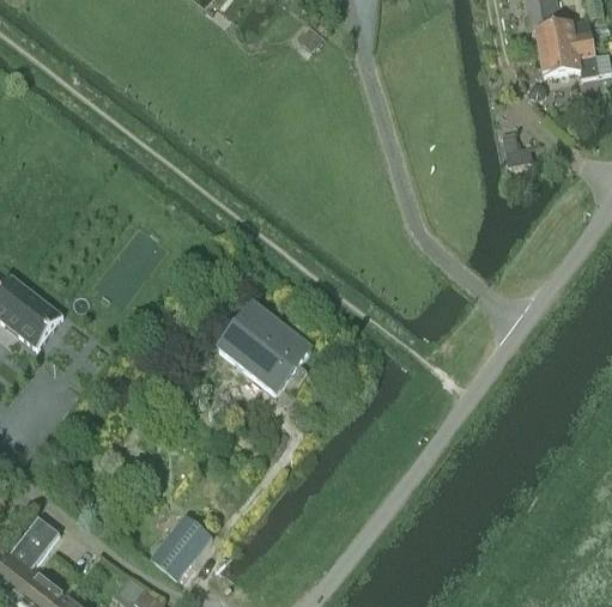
[(528,14),(525,14),(527,31),(534,30),(538,53),(593,43),(589,20),(558,25),(556,12),(561,11),(558,0),(526,0),(528,14)]
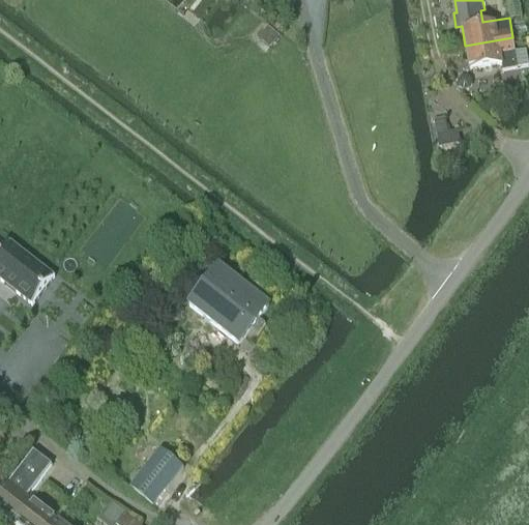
[(512,37),(465,46),(469,66),(502,60),(503,66),(517,64),(528,62),(528,57),(526,46),(513,48),(512,37)]
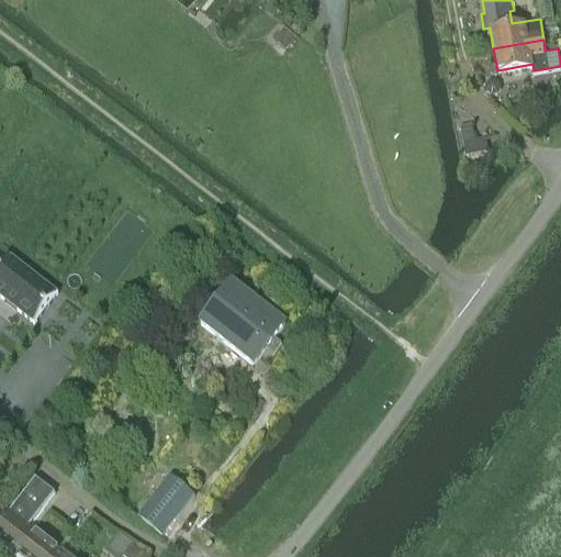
[(501,85),(500,79),(494,77),(490,78),(486,82),(487,88),(492,90),(497,89),(501,85)]
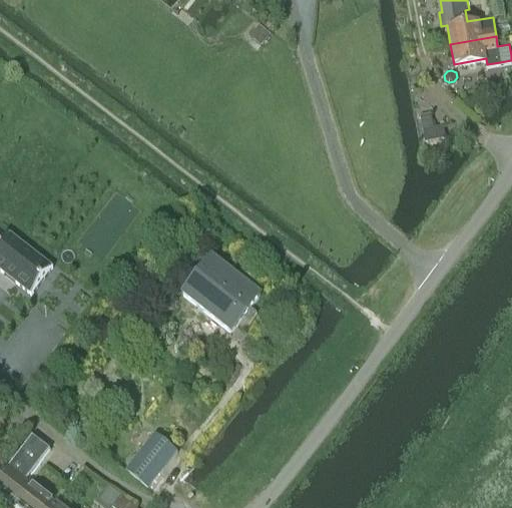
[(443,123),(434,125),(432,112),(421,115),(426,139),(446,135),(443,123)]
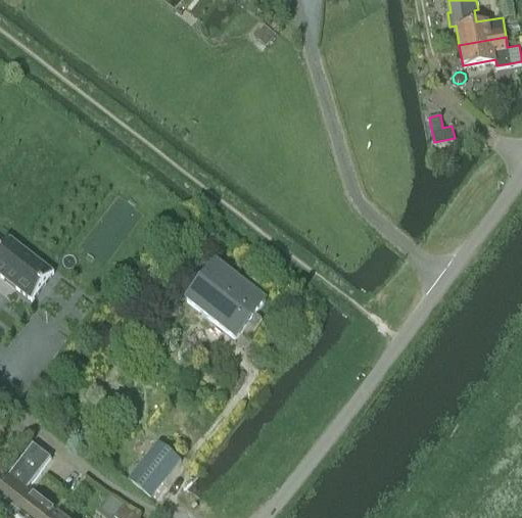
[(0,273),(4,276),(15,285),(31,297),(32,298),(54,270),(53,269),(53,270),(37,257),(38,256),(26,248),(10,236),(9,235),(4,242),(0,238),(0,273)]
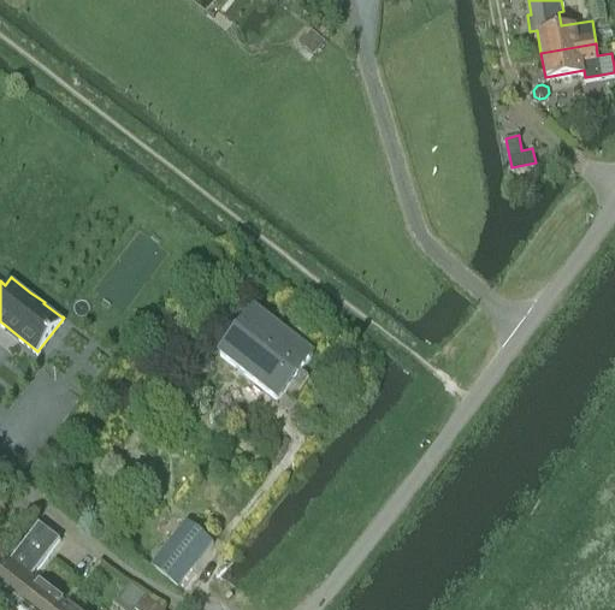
[(255,306),(220,350),(278,395),(313,351),(255,306)]
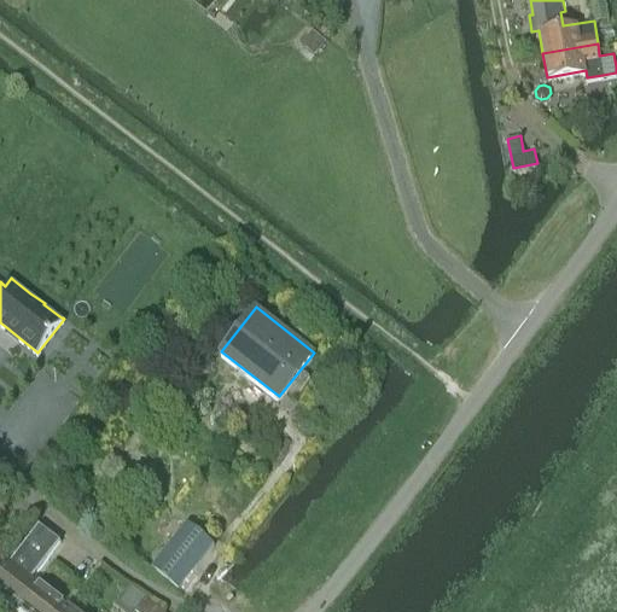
[(187,519),(152,564),(179,586),(214,541),(187,519)]
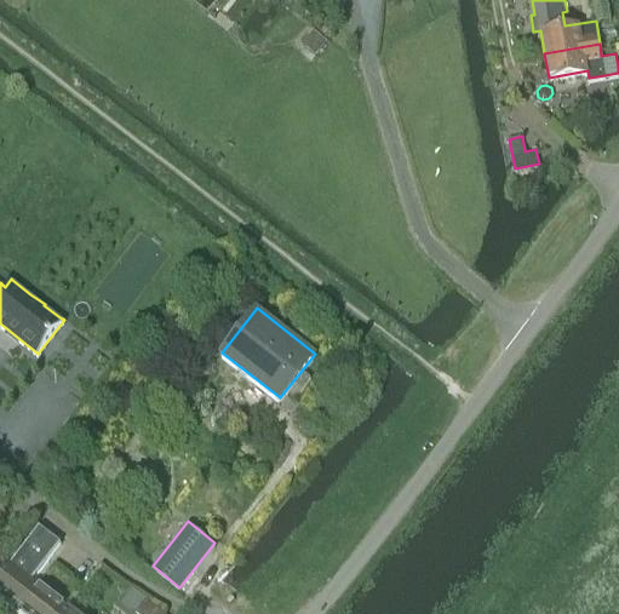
[(57,613),(67,602),(32,575),(58,540),(39,524),(0,574),(0,595),(24,613),(57,613)]
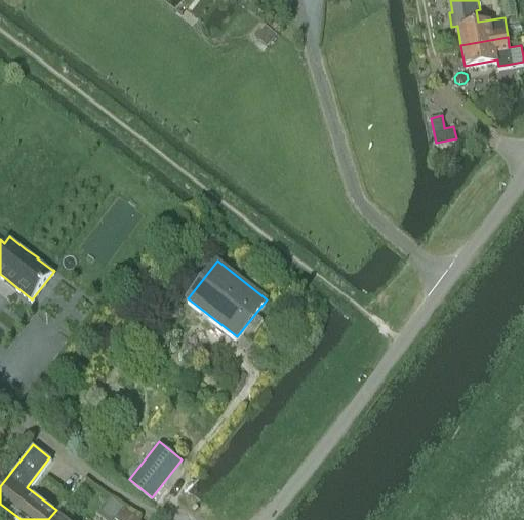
[(101,506),(114,517),(115,516),(120,519),(142,519),(124,506),(110,494),(101,506)]
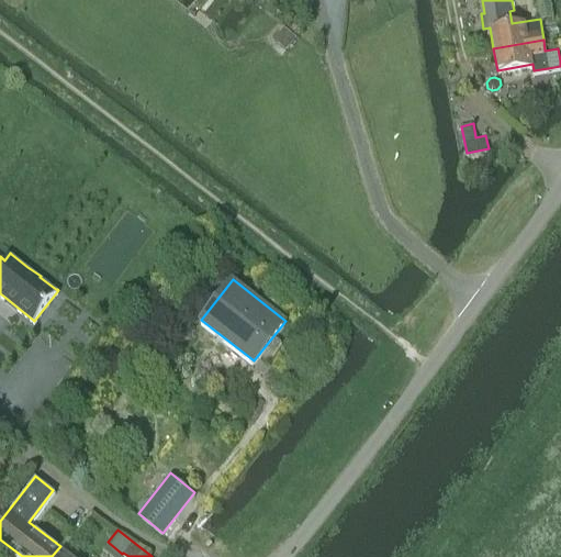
[(52,556),(74,556),(60,546),(52,556)]
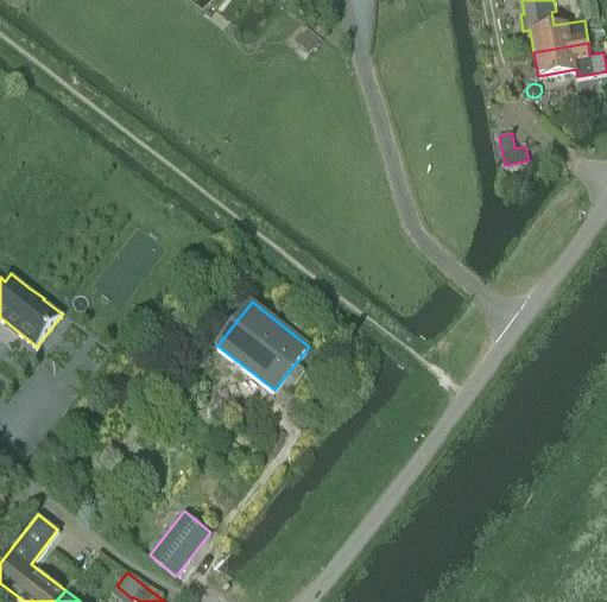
All buildings are outlined.
